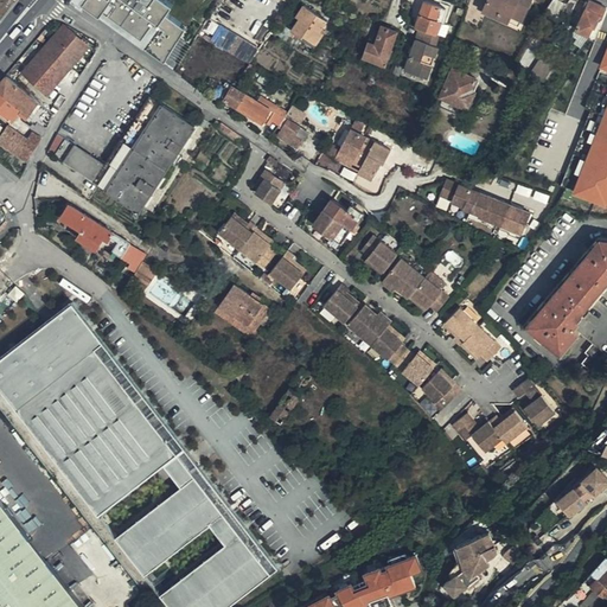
[(103,0),(117,7),(138,20),(140,16),(151,23),(157,12),(135,0),(103,0)]
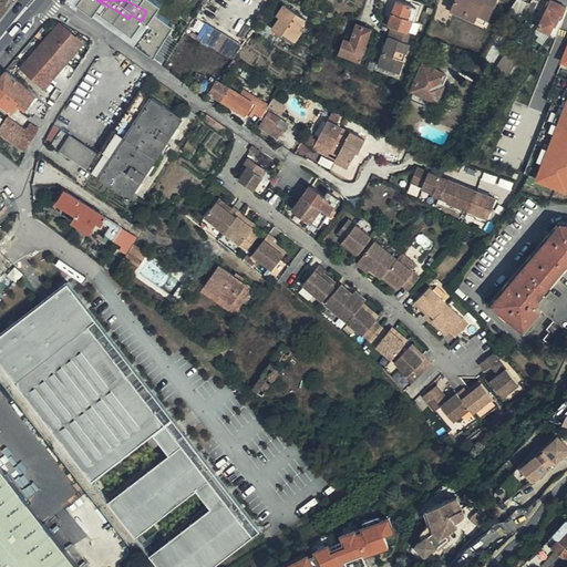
[(155,0),(126,0),(146,11),(156,17),(184,32),(191,19),(164,4),(155,0)]
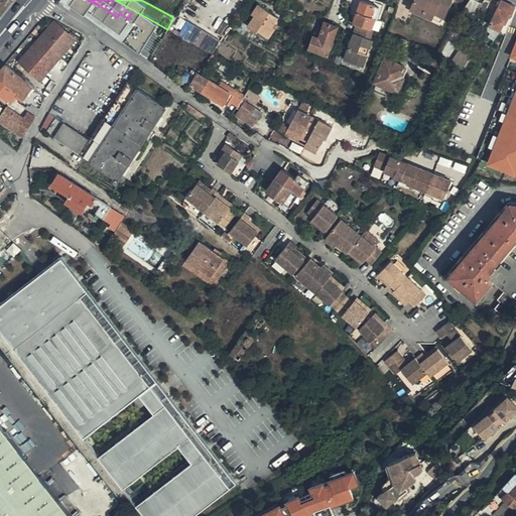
[(414,0),(410,9),(422,14),(425,9),(444,17),(450,0),(414,0)]
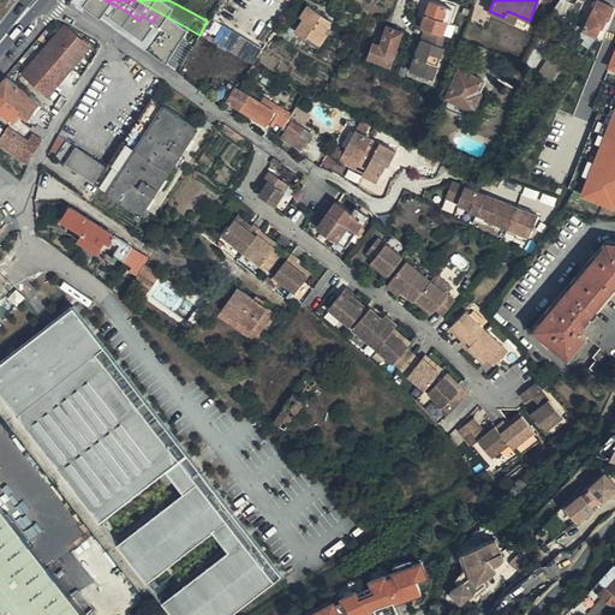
[(597,0),(584,30),(596,36),(602,25),(611,6),(597,0)]
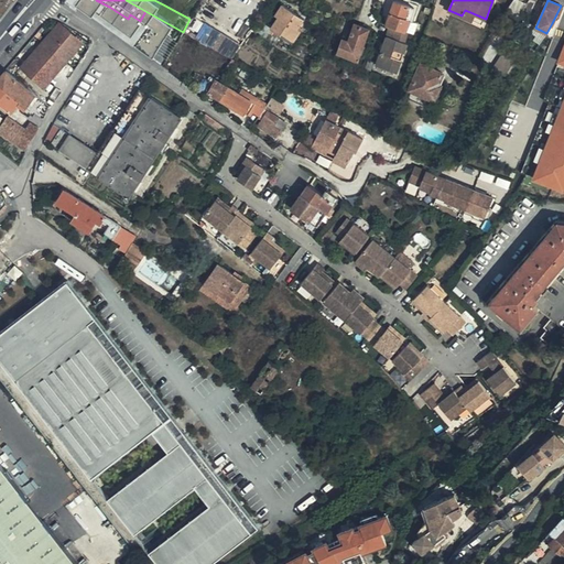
[(390,26),(407,32),(410,21),(413,22),(415,17),(412,17),(415,8),(396,1),(387,25),(390,26)]
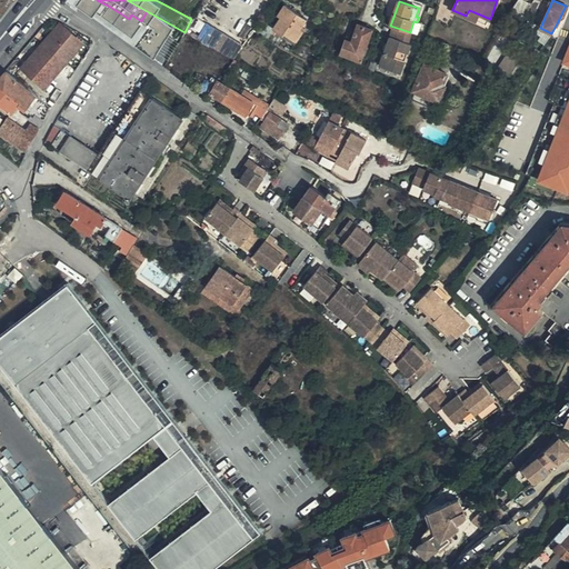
[(286,33),(287,35),(299,13),(285,5),(277,16),(280,18),(273,29),(283,36),(286,33)]
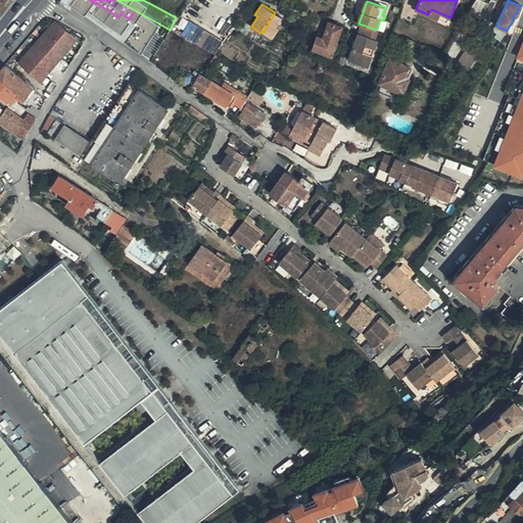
[(522,6),(520,5),(512,21),(522,27),(522,6)]
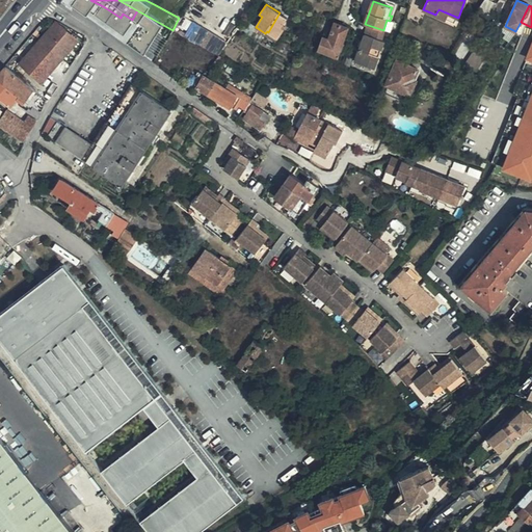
[(121,18),(103,6),(101,10),(118,21),(121,18)]
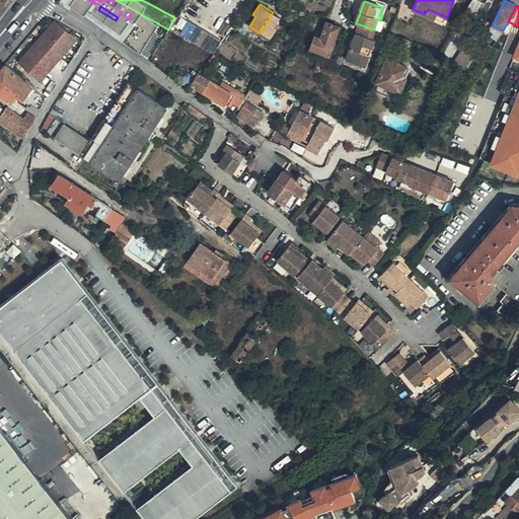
[(428,9),(425,14),(444,23),(447,17),(428,9)]
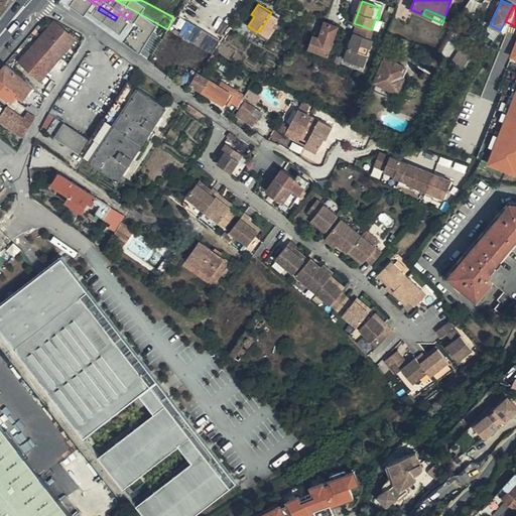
[(142,15),(133,10),(128,19),(137,24),(142,15)]
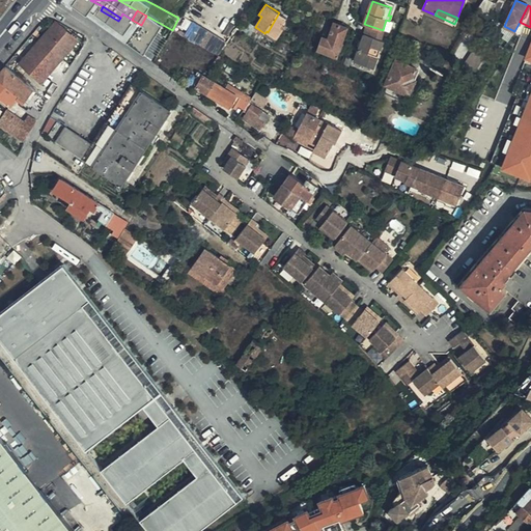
[(268,32),(277,38),(287,24),(284,23),(286,18),(279,12),(268,32)]
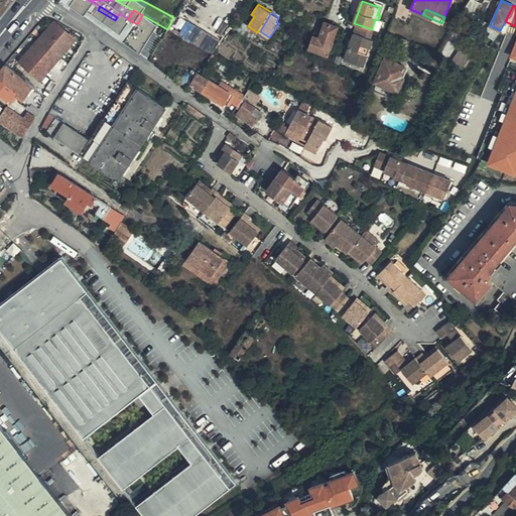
[(77,39),(55,21),(19,63),(40,82),(77,39)]
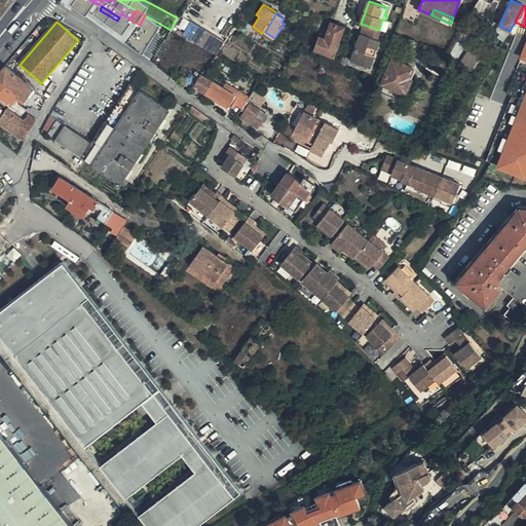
[(339,42),(344,28),(332,23),(326,39),(320,37),(315,49),(334,55),(336,49),(339,50),(341,43),(339,42)]
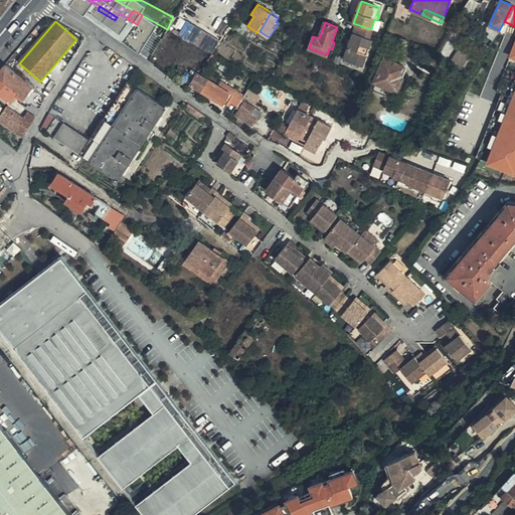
[(220,42),(185,23),(179,36),(213,53),(220,42)]
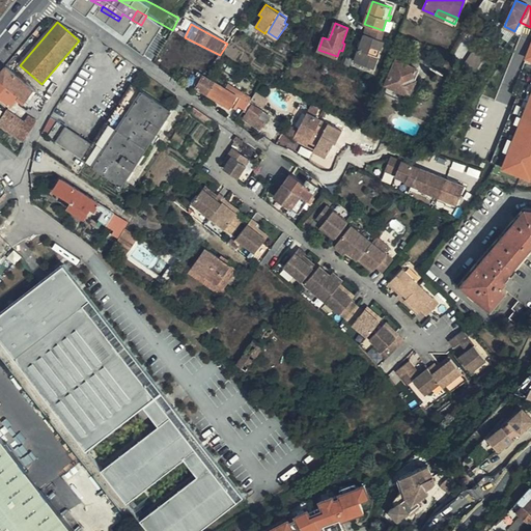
[(382,42),(385,30),(383,30),(367,25),(363,39),(354,64),(371,71),(375,58),(378,59),(384,43),(382,42)]
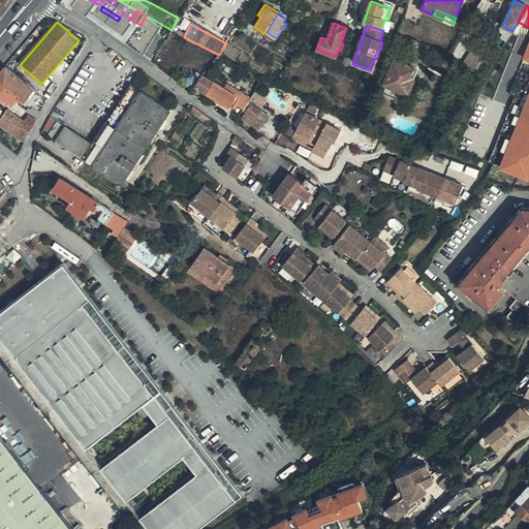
[(267,32),(266,34),(275,40),(276,38),(267,32)]
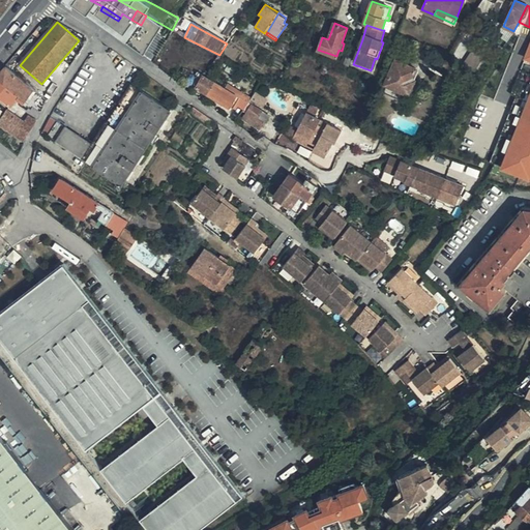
[(282,53),(287,45),(281,40),(275,49),(282,53)]
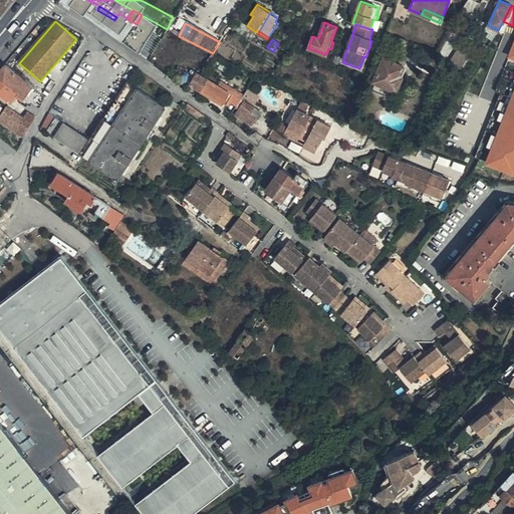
[(459,71),(471,54),(459,47),(448,64),(459,71)]
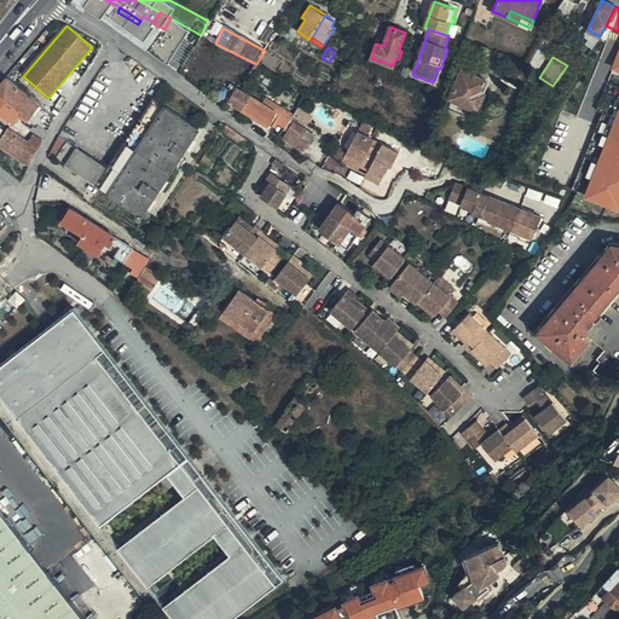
[(452,99),(474,110),(478,111),(485,94),(481,92),(486,81),(462,70),(450,99),(452,99)]
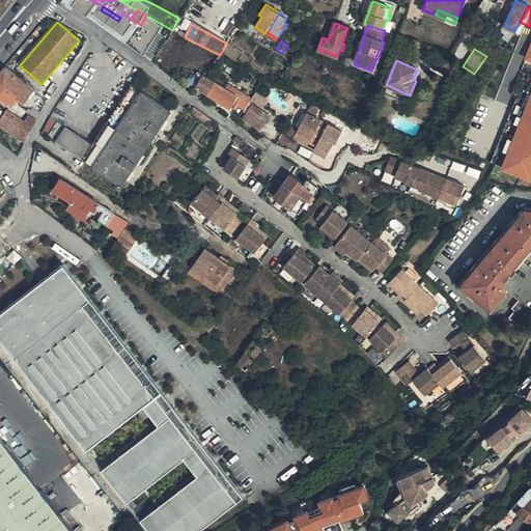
[(6,66),(0,73),(0,79),(20,95),(26,101),(34,108),(42,112),(46,101),(6,66)]
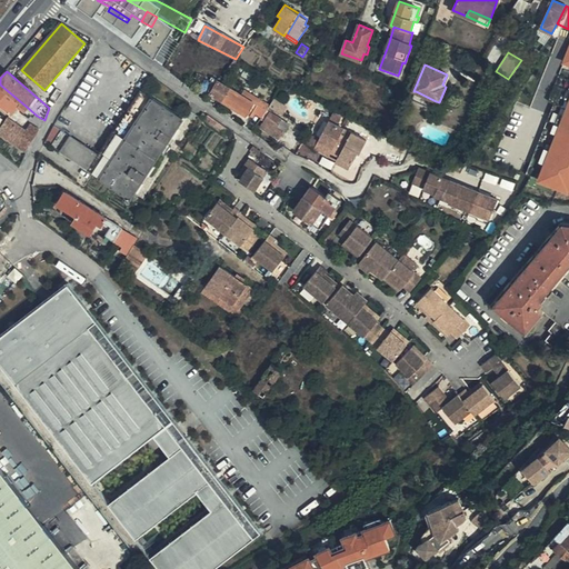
[(210,95),(222,102),(231,88),(212,77),(210,79),(212,80),(211,82),(213,83),(216,86),(210,95)]
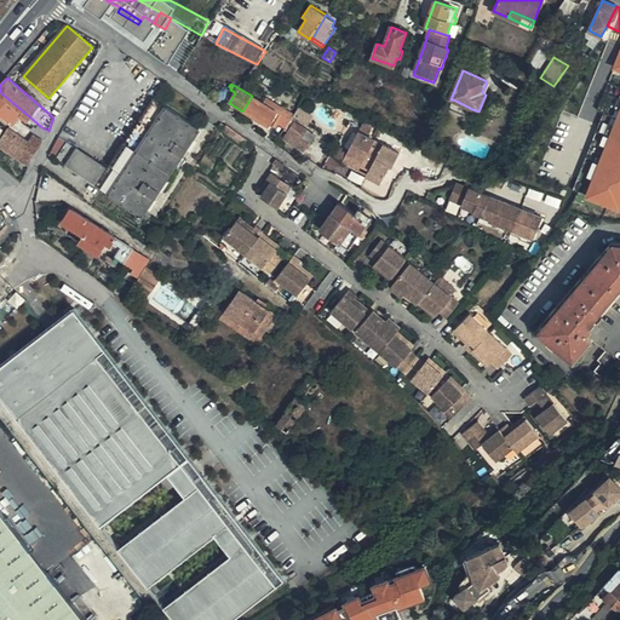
[(225,102),(233,91),(230,90),(225,87),(218,98),(225,102)]
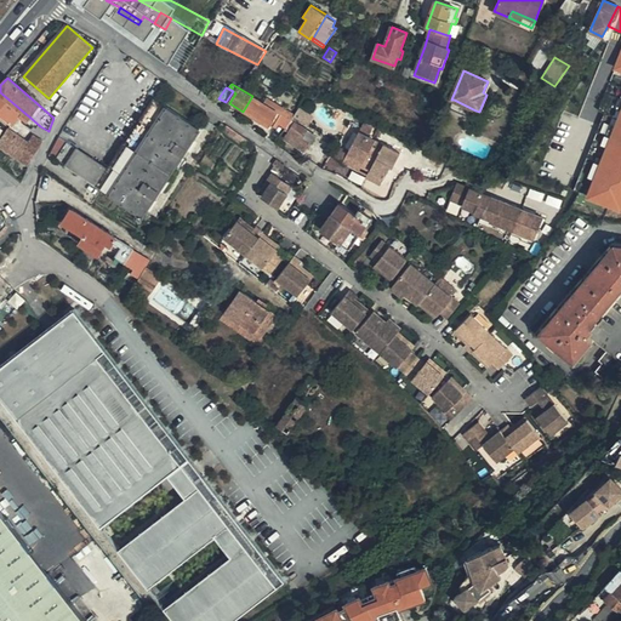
[(0,92),(0,114),(12,125),(20,115),(23,112),(0,92)]
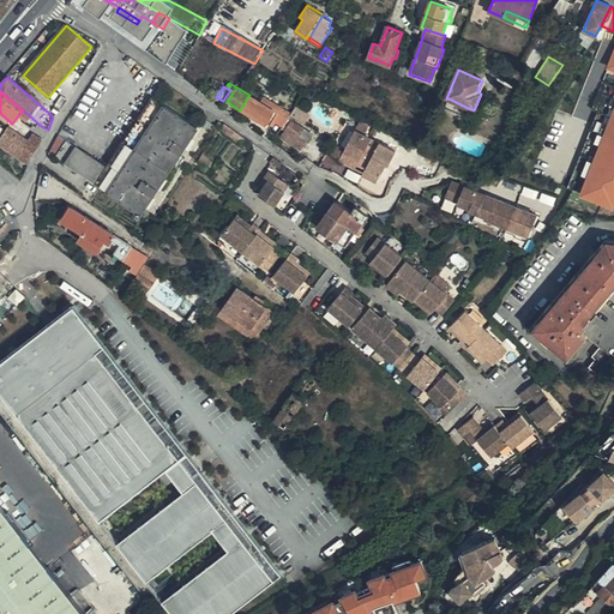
[(250,95),(240,110),(266,126),(271,118),(275,120),(278,113),(250,95)]
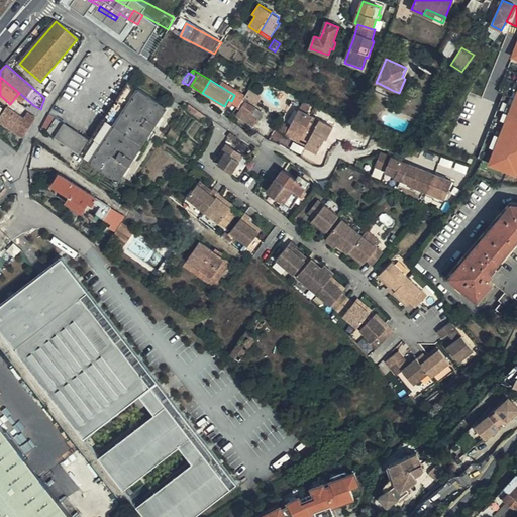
[(90,141),(56,118),(46,132),(82,154),(119,180),(167,108),(128,83),(90,141)]
